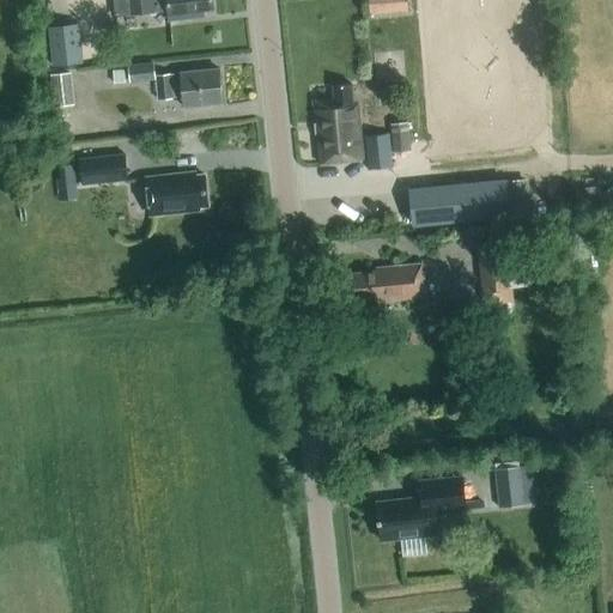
[(113,0),(115,14),(170,7),(171,19),(202,16),(202,10),(212,8),(210,0),(113,0)]
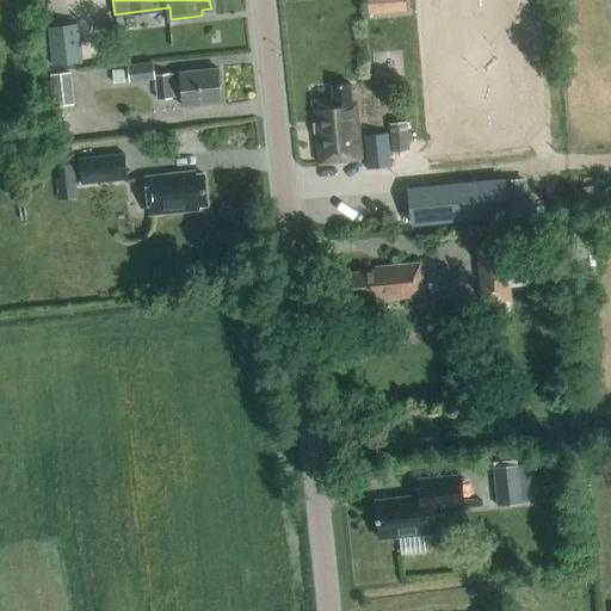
[(376,0),(366,0),(368,17),(378,16),(376,0)]
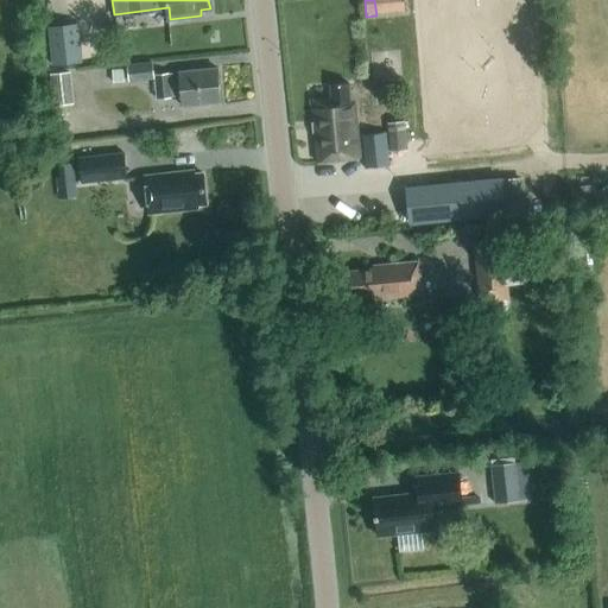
[(77,25),(49,29),(52,67),(81,63),(77,25)]
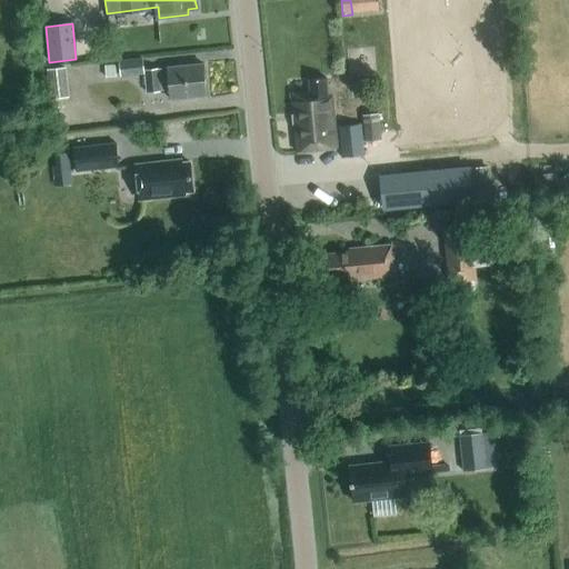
[(206,62),(146,69),(143,69),(142,58),(119,60),(121,76),(147,73),(149,91),(172,90),(173,100),(209,96),(206,62)]
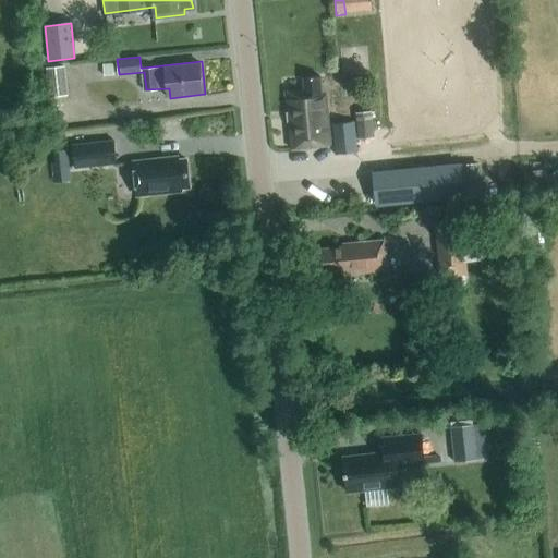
[(112,65),(102,65),(104,75),(113,74),(112,65)]
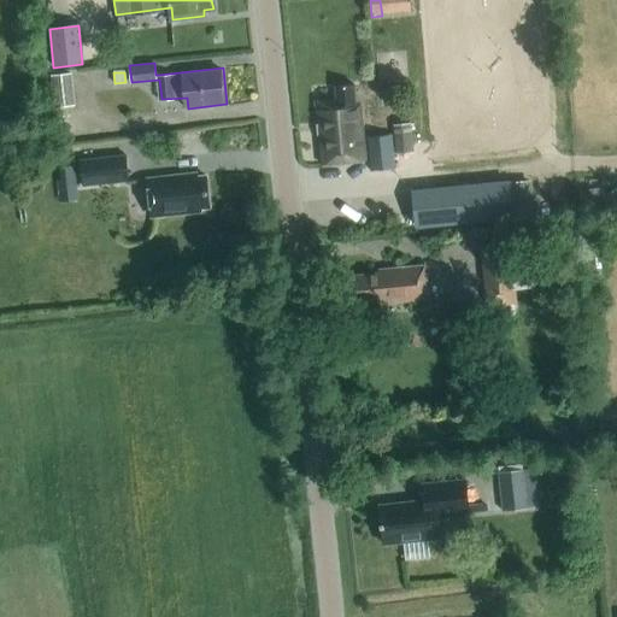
[(75,106),(72,74),(52,75),(54,109),(75,106)]
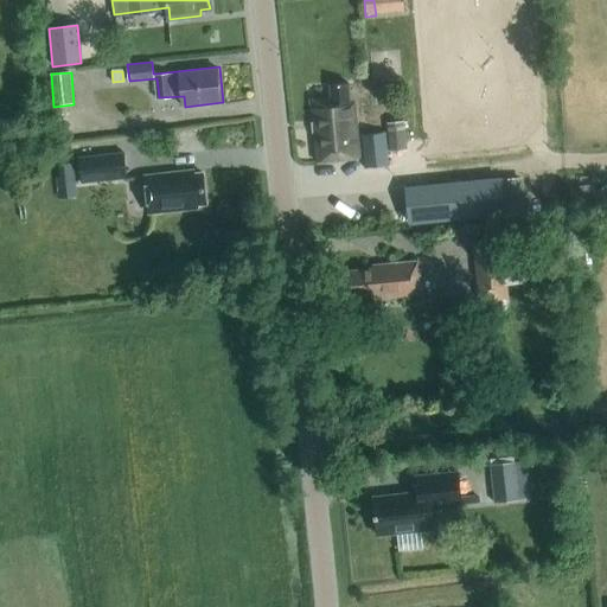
[(318,160),(362,157),(358,108),(353,109),(351,85),(331,87),(332,98),(313,100),(318,160)]
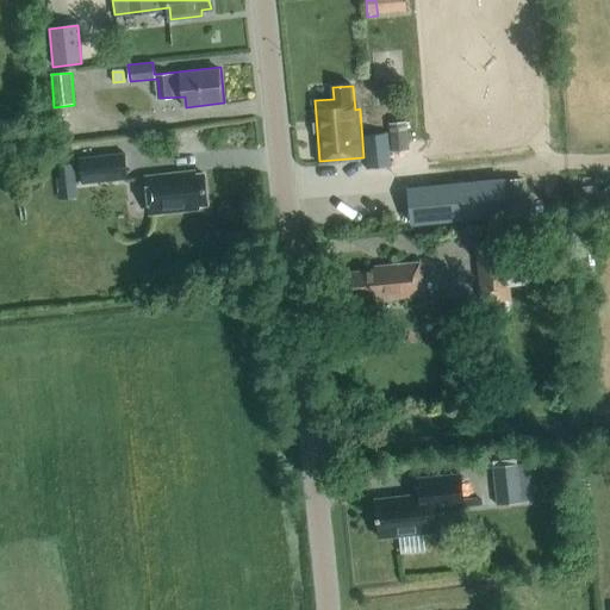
[(404,160),(402,136),(367,138),(369,170),(391,168),(391,161),(404,160)]
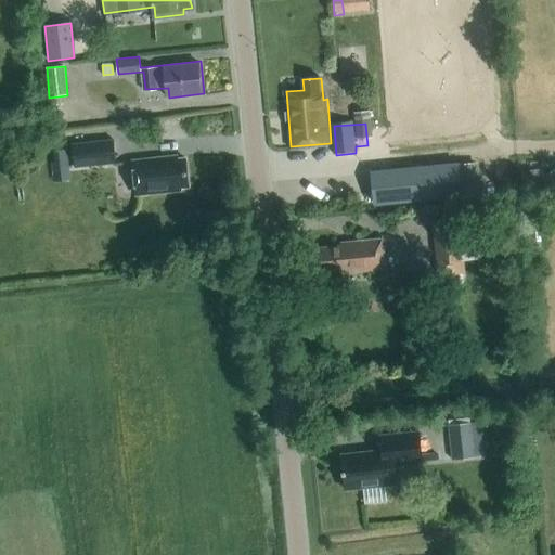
[(117,163),(114,139),(72,144),(75,168),(117,163)]
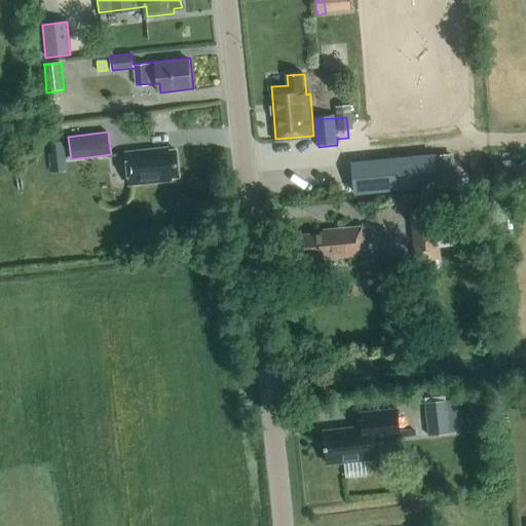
[(63,142),(47,144),(49,160),(65,159),(63,142)]
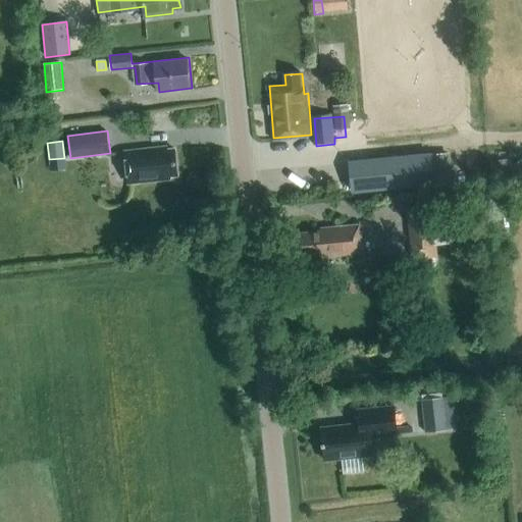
[(178,175),(175,149),(167,150),(167,147),(126,151),(129,184),(170,179),(170,176),(178,175)]
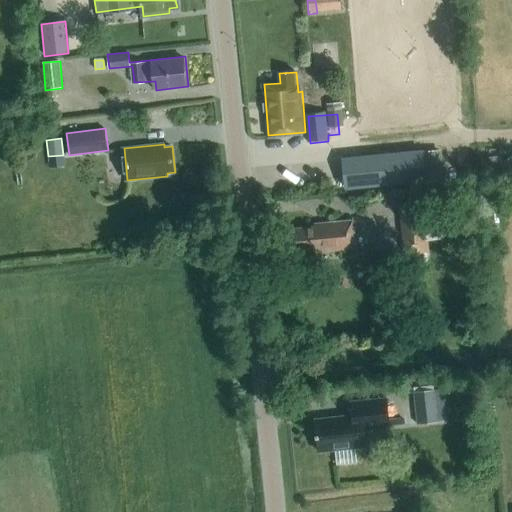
[(345,159),(347,186),(425,180),(423,153),(345,159)]
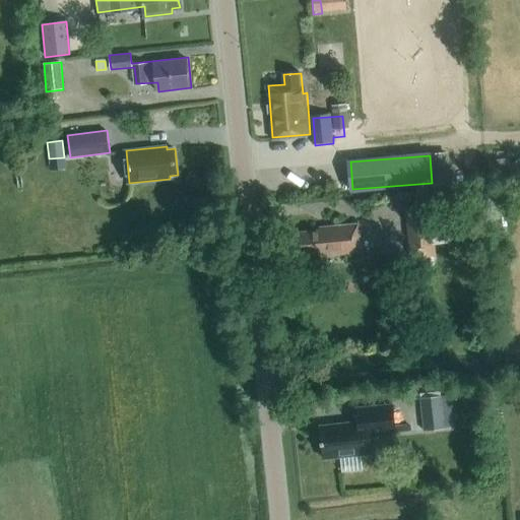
[(431,221),(409,223),(412,255),(433,254),(431,221)]
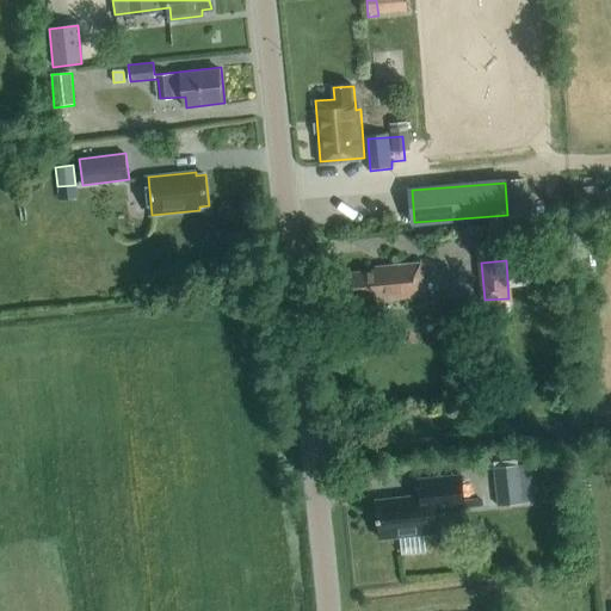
[(392,300),(425,296),(423,263),(382,266),(382,269),(368,271),(368,273),(347,276),(350,297),(371,295),(371,297),(392,296),(392,300)]
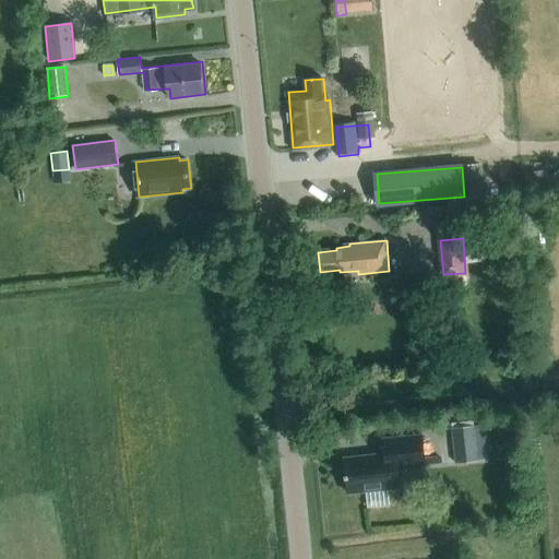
[(489,460),(486,425),(452,428),(455,463),(489,460)]
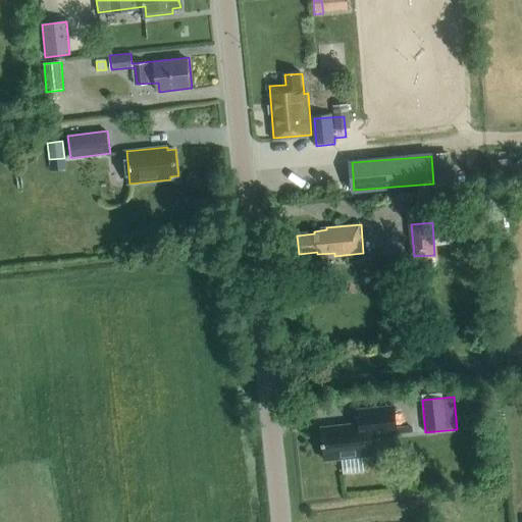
[(399,433),(396,405),(360,409),(361,422),(323,426),(326,459),(375,454),(373,435),(399,433)]
